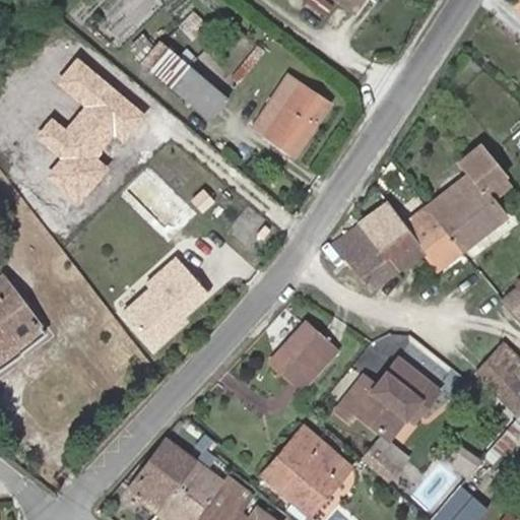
[(341,0),(355,10),(363,0),(341,0)]
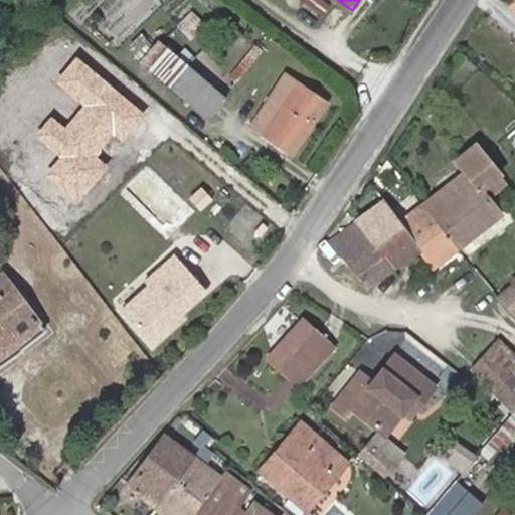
[(143,59),(209,118),(226,99),(224,97),(159,40),(143,59)]
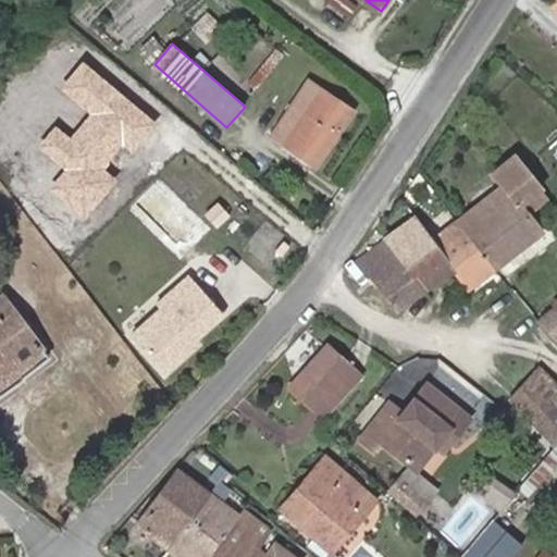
[(160,124),(83,61),(59,89),(87,113),(67,138),(54,127),(37,148),(63,169),(51,183),(88,213),(115,180),(104,170),(125,145),(136,153),(160,124)]
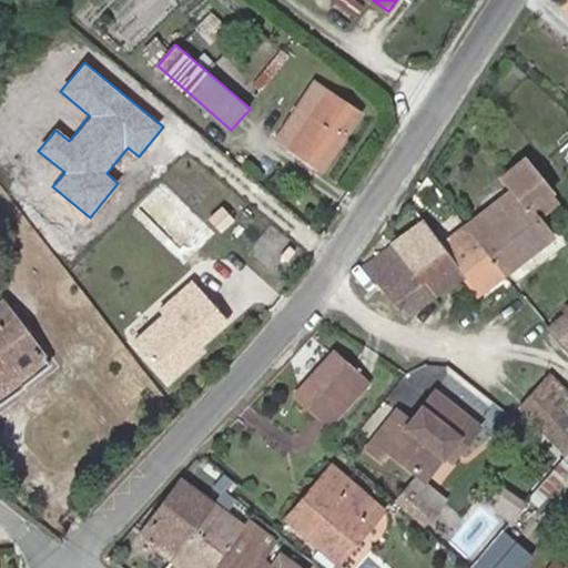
[(315,82),(276,138),(323,170),(362,114),(315,82)]
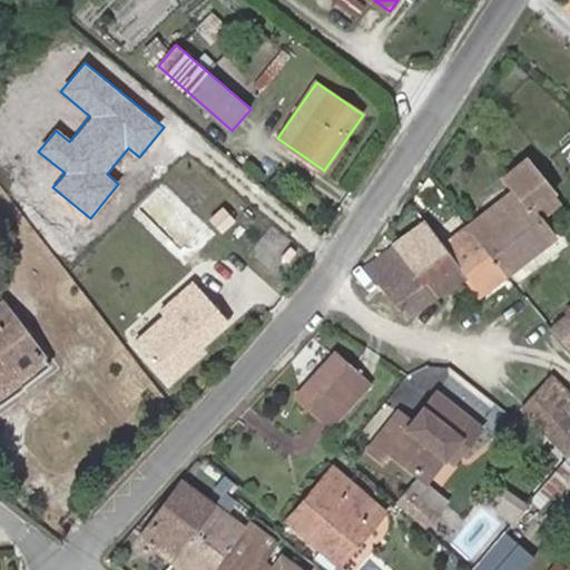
[(518,189),(533,209),(554,193),(529,159),(507,176),(518,190),(518,189)]
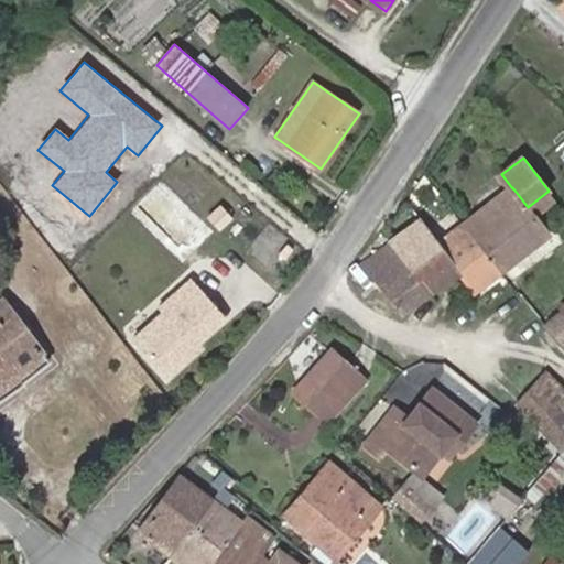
[(465,225),(502,272),(550,235),(535,217),(528,207),(512,187),(512,188),(465,225)]
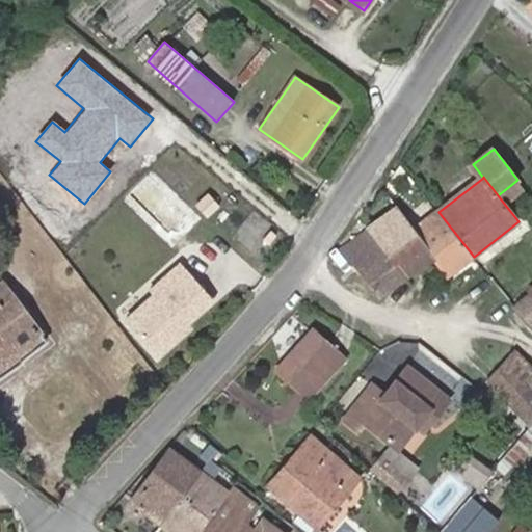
[(517,180),(498,195),(505,205),(525,190),(517,180)]
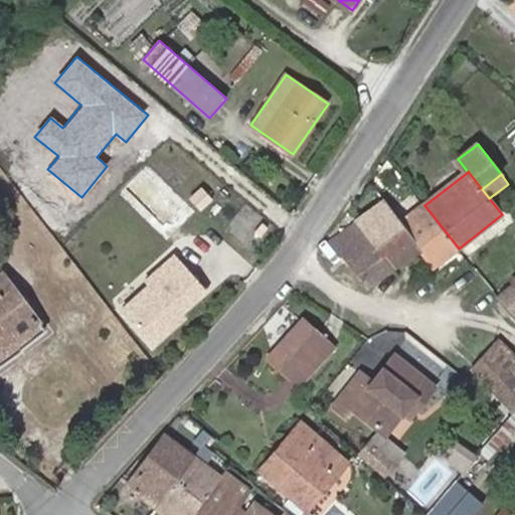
[(355,220),(394,270),(420,250),(401,223),(396,217),(383,199),(355,220)]
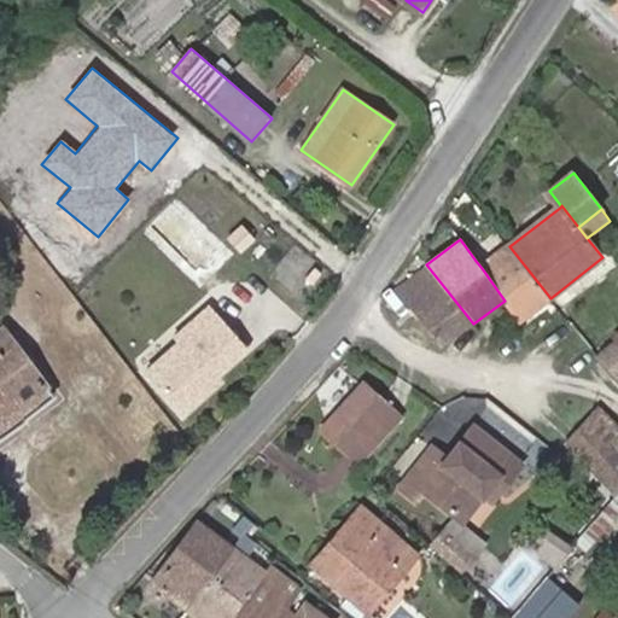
[(482,268),(505,301),(519,319),(523,320),(551,298),(509,246),(482,268)]
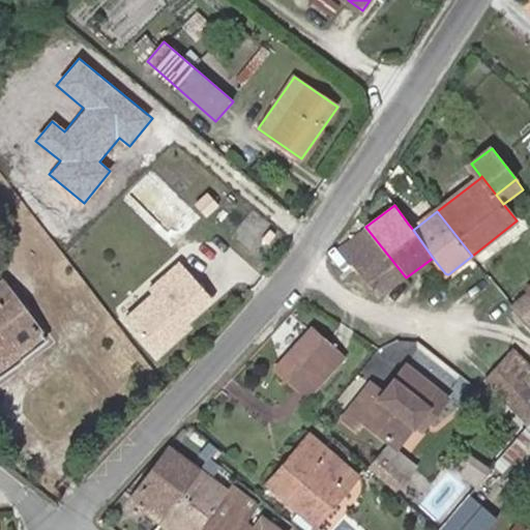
[(381,296),(406,277),(365,227),(341,245),(381,296)]
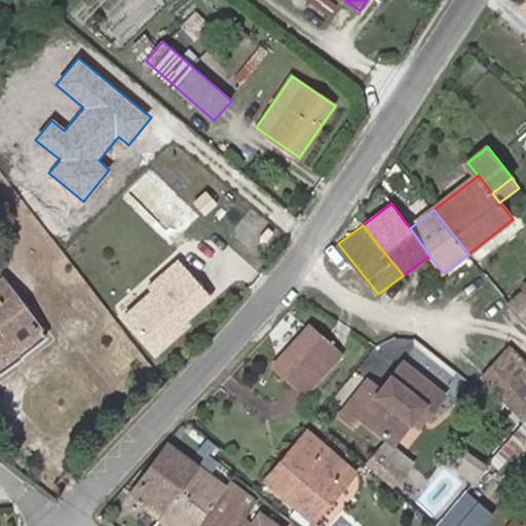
[(152,284),(183,318),(212,292),(180,257),(152,284)]
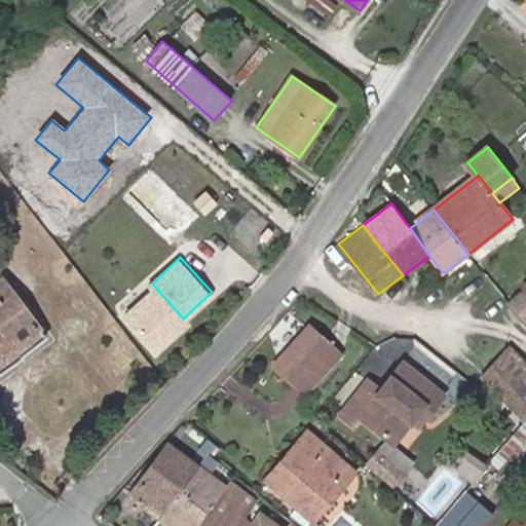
[(0,371),(46,338),(0,275),(0,371)]
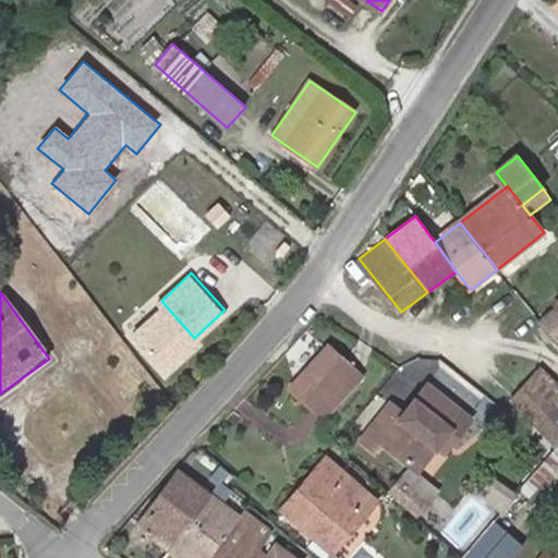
[(557,310),(556,307),(541,323),(557,340),(557,310)]
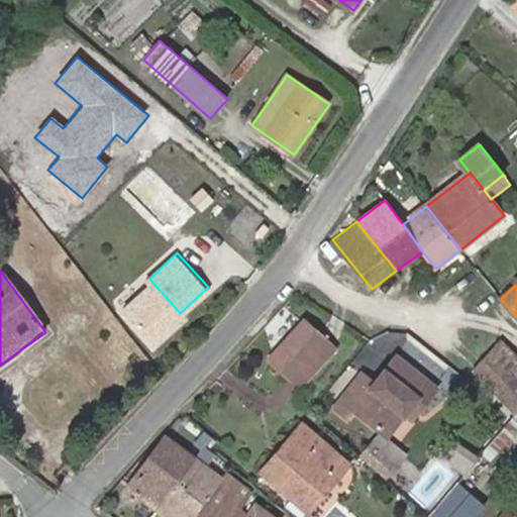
[(124,311),(154,345),(183,319),(151,286),(124,311)]
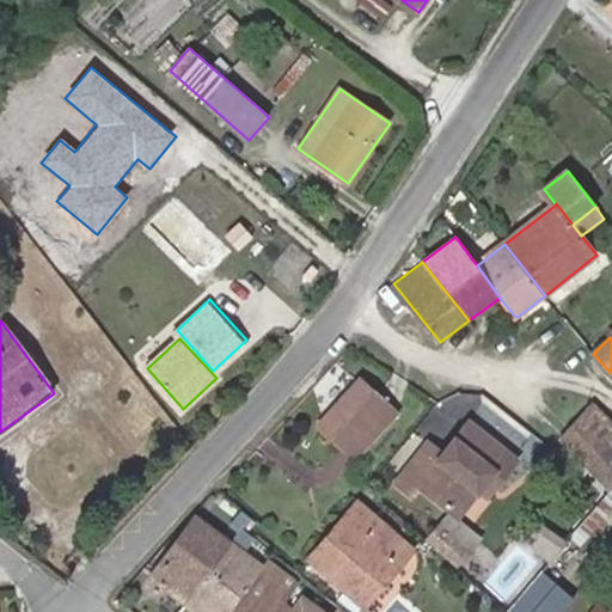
[(361,377),(318,424),(343,447),(386,401),(361,377)]
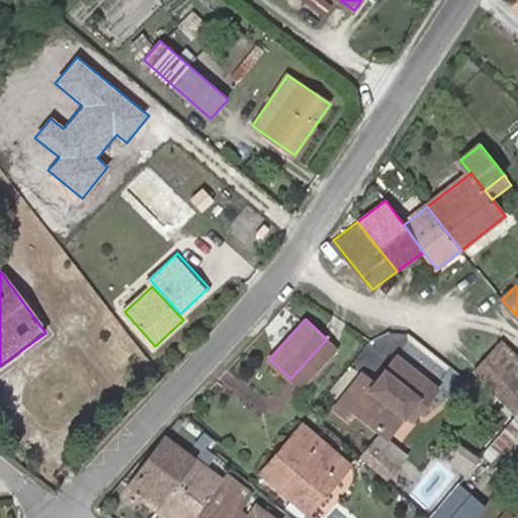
[(479,367),(517,404),(517,349),(507,338),(479,367)]
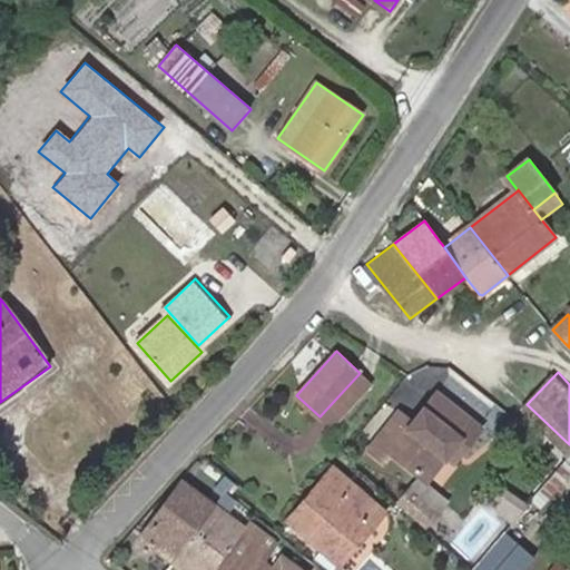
[(360,373),(320,416),(331,428),(371,383),(360,373)]
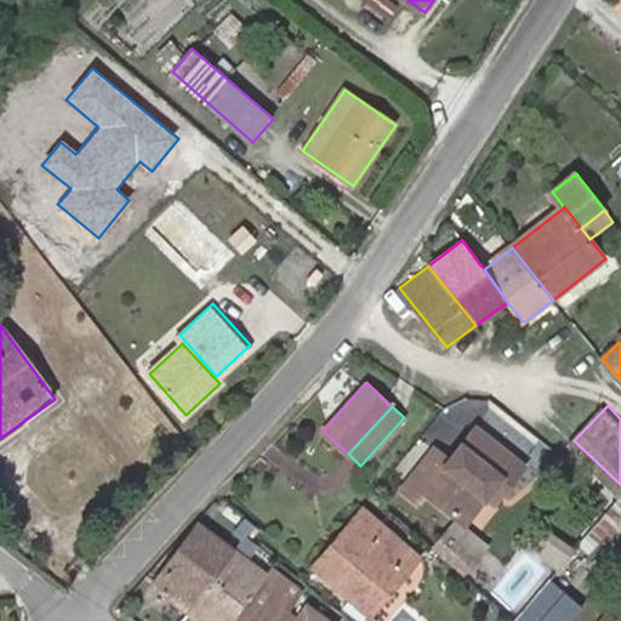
[(403,491),(420,505),(423,499),(463,531),(485,505),(494,512),(527,472),(479,432),(453,465),(437,450),(403,491)]
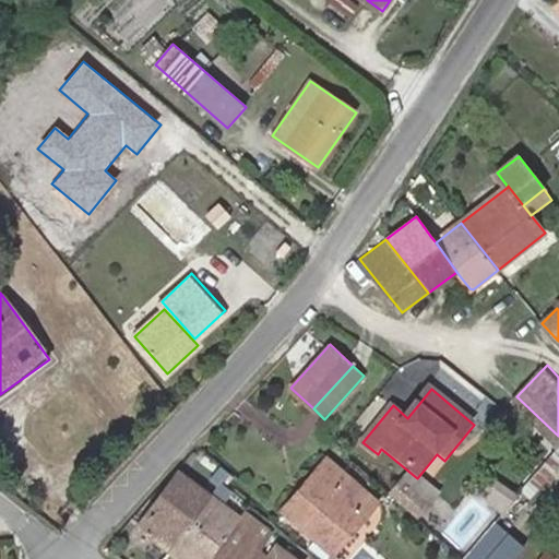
[(284,509),(333,554),(378,502),(329,458),(284,509)]
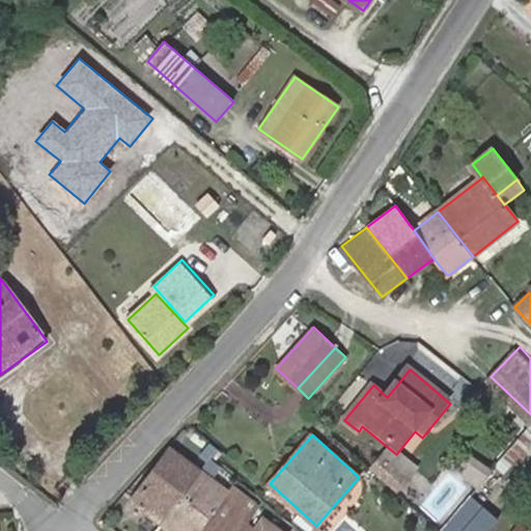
[(133,499),(163,522),(201,470),(171,448),(133,499)]
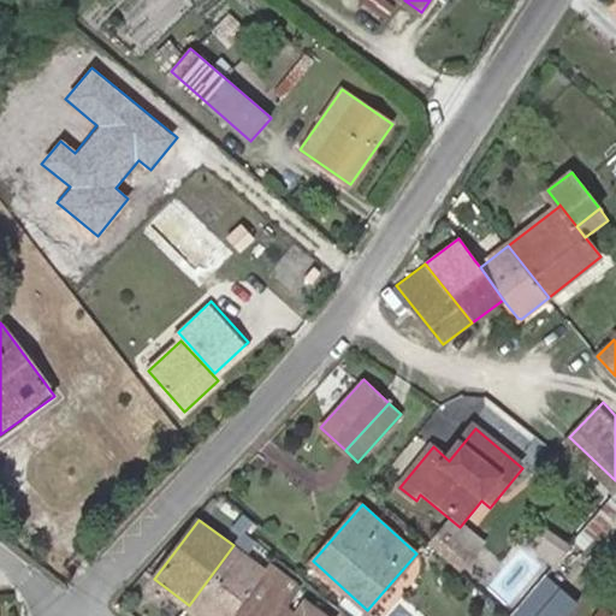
[(234,545),(189,605),(203,615),(230,615),(265,569),(234,545)]
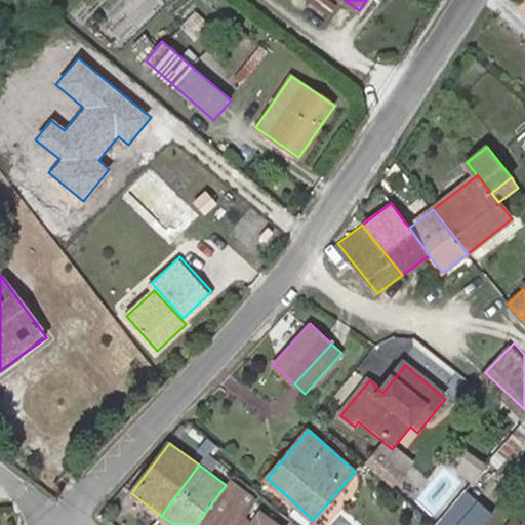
[(230,480),(226,485),(196,524),(253,524),(254,523),(241,513),(252,497),(230,480)]
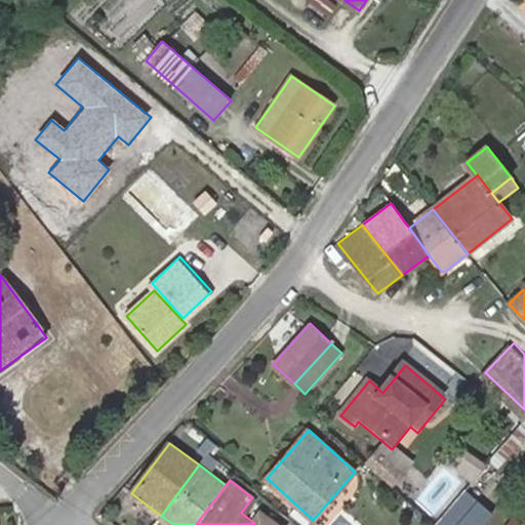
[(475,492),(445,524),(482,524),(495,510),(475,492)]
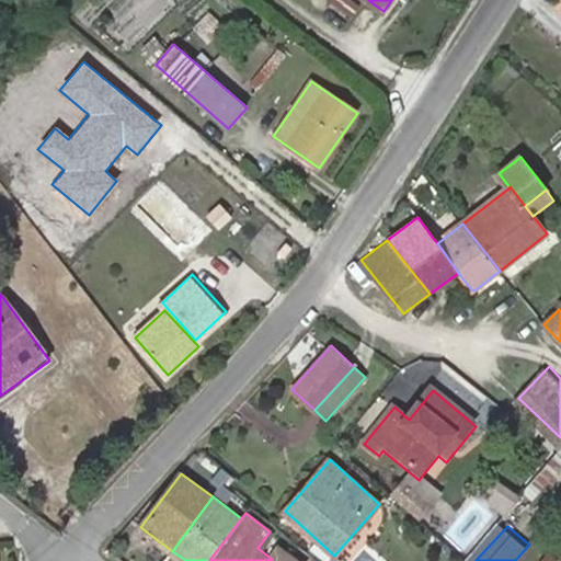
[(272,559),(271,560),(297,560),(281,548),(272,559)]
